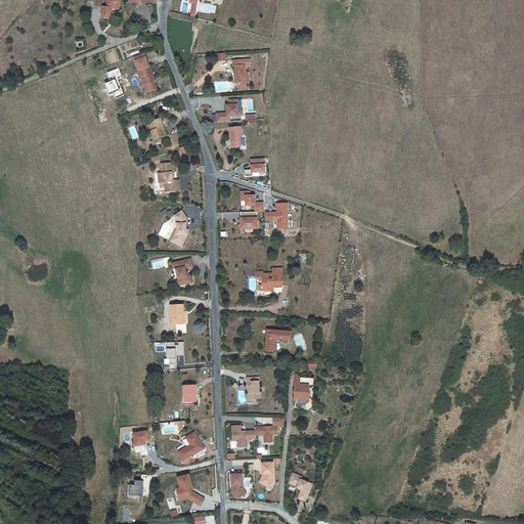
[(129,0),(129,2),(140,3),(140,0),(108,0),(107,8),(103,7),(102,18),(112,18),(113,8),(120,9),(120,0),(129,0)]
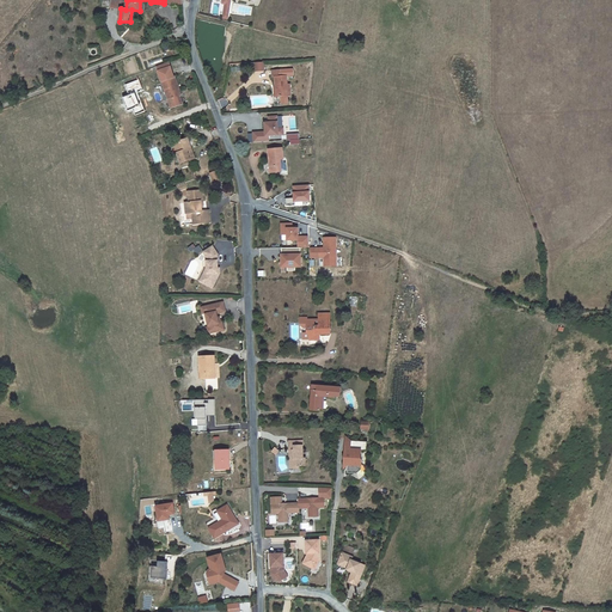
[(161,81),(171,108),(183,104),(178,93),(181,92),(175,77),(173,78),(169,62),(157,66),(161,81)]
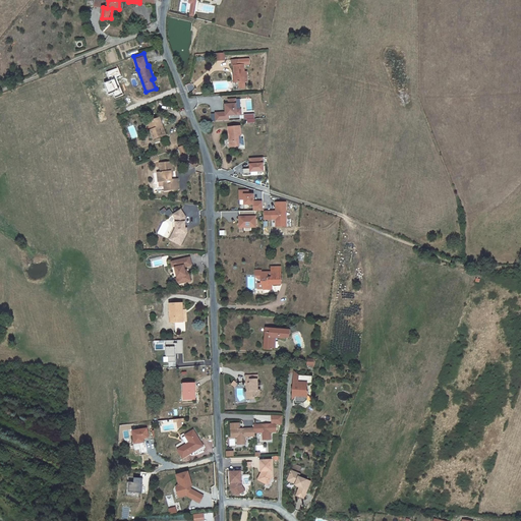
[(234,74),(235,80),(238,80),(239,82),(245,81),(244,72),(244,64),(241,64),(241,59),(232,60),(232,65),(234,65),(234,74)]
